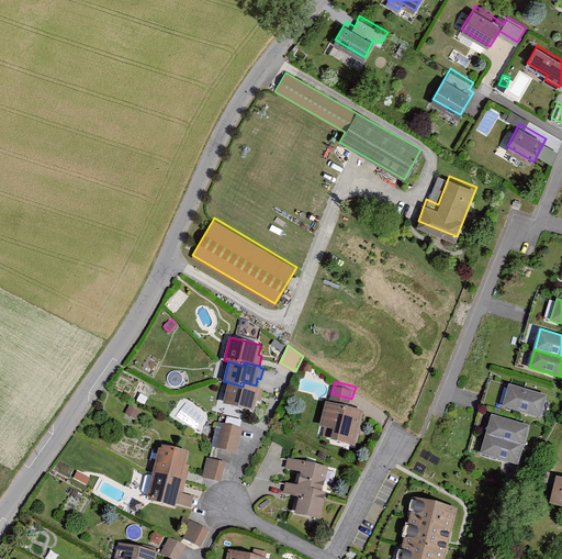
[(223,403),(254,411),(257,398),(260,399),(262,389),(260,388),(260,387),(256,386),(244,382),(243,387),(228,382),(223,403)]
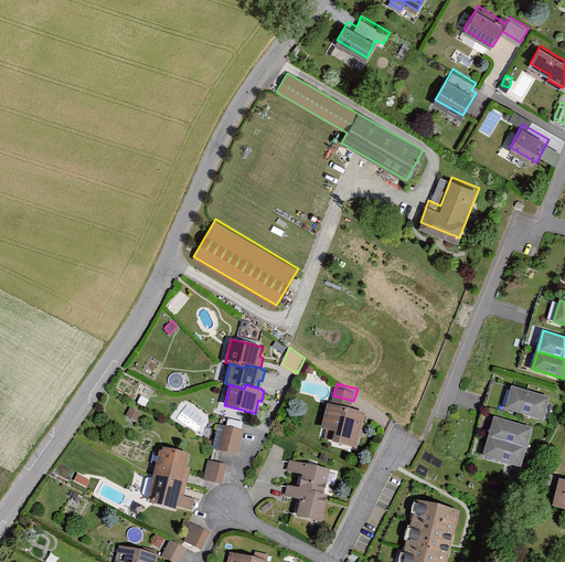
[(511,384),(504,407),(542,420),(550,395),(511,384)]
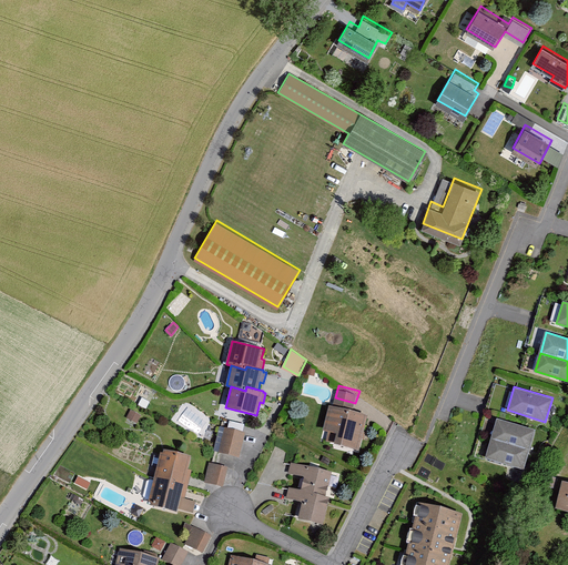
[(330,406),(323,432),(337,435),(335,444),(357,450),(366,415),(330,406)]
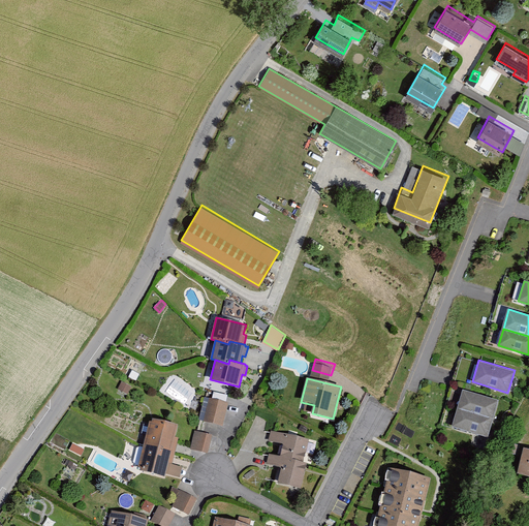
[(121,379),(118,388),(128,392),(132,384),(121,379)]
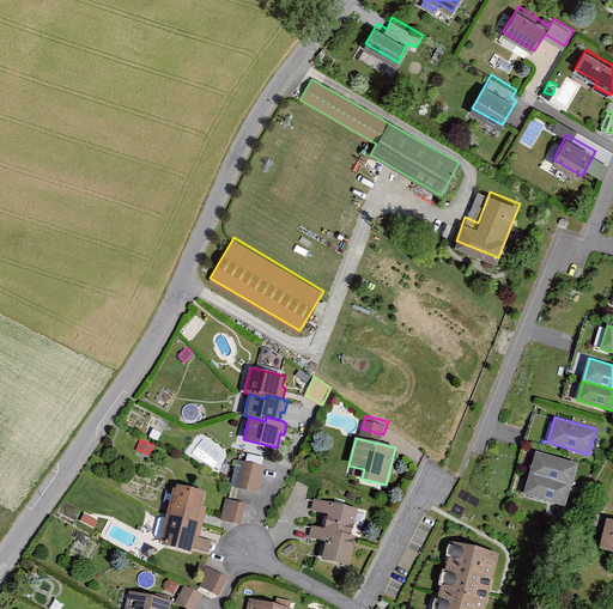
[(242,457),(236,485),(256,491),(263,462),(265,455),(244,450),(242,457)]
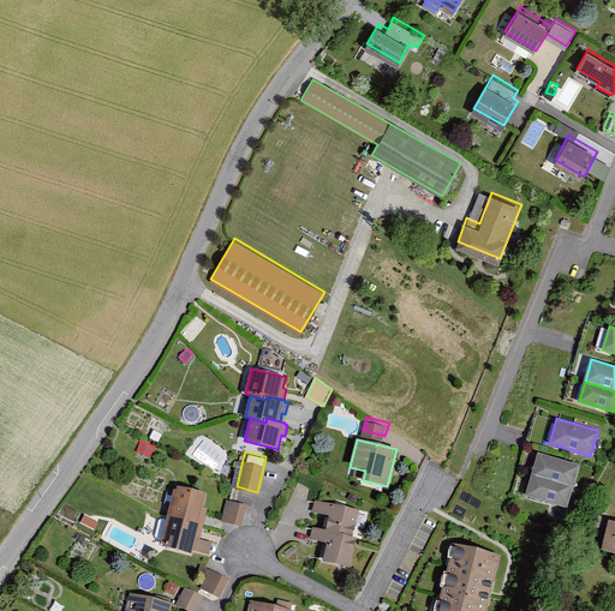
[(579,465),(538,454),(532,475),(573,487),(579,465)]
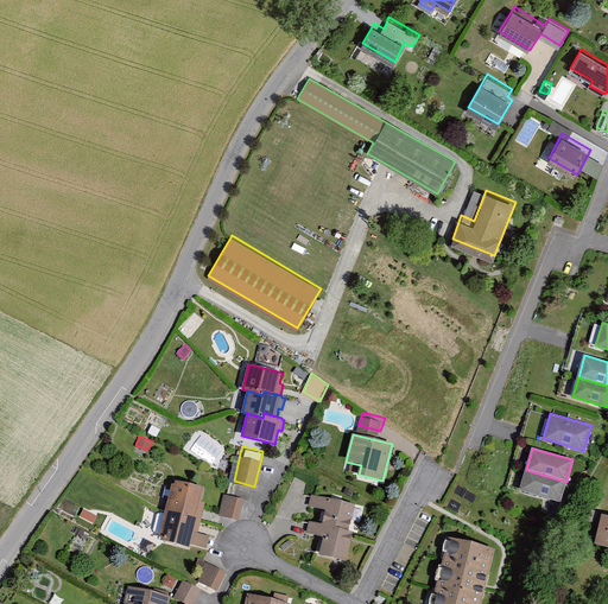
[(526,470),(519,490),(559,502),(567,482),(526,470)]
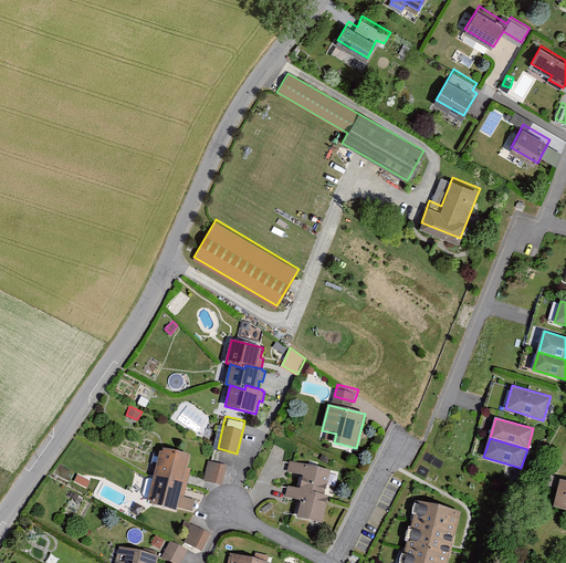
[(152,460),(157,461),(154,475),(188,483),(192,467),(188,466),(190,455),(165,449),(164,451),(160,451),(159,456),(154,454),(152,460)]
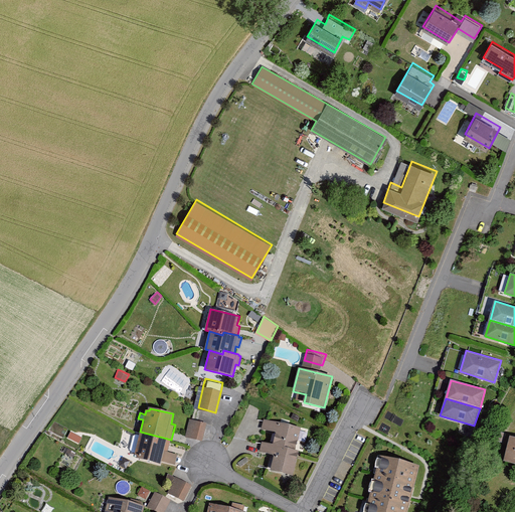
[(189,417),(184,435),(203,440),(207,422),(189,417)]
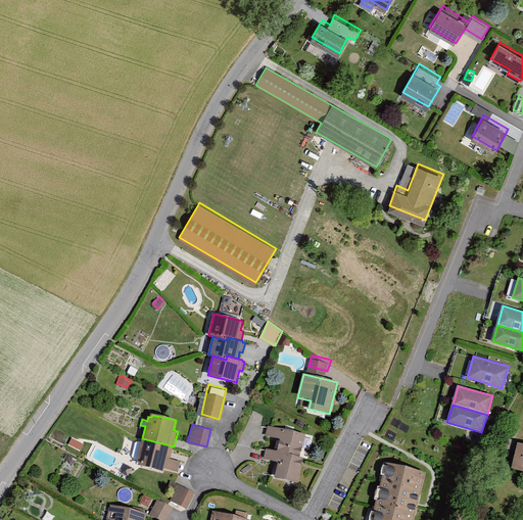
[(269,424),(266,434),(275,437),(272,448),(300,456),(306,433),(269,424)]
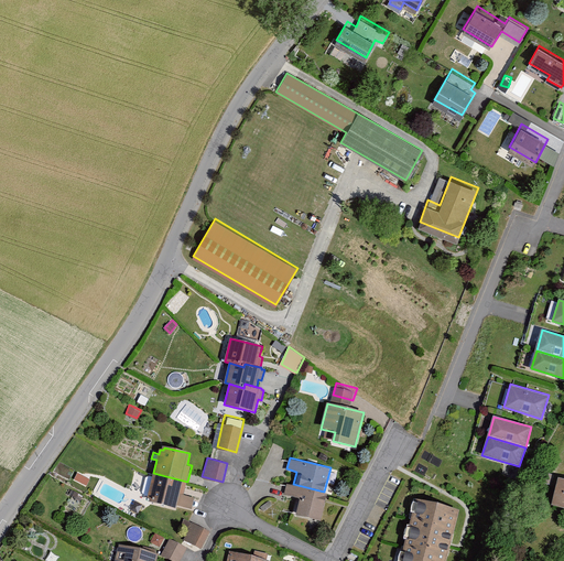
[(77,467),(74,473),(86,479),(89,474),(77,467)]
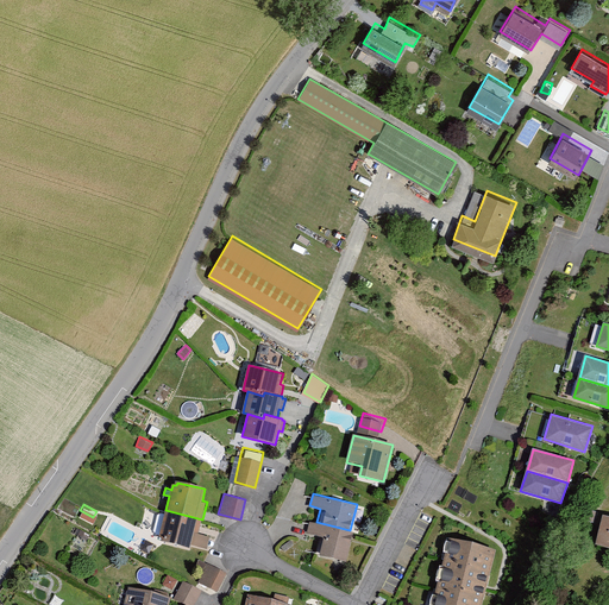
[(192,543),(207,547),(209,535),(199,533),(202,520),(165,510),(165,512),(162,511),(157,514),(154,528),(156,533),(159,533),(158,537),(161,539),(159,542),(190,550),(192,543)]
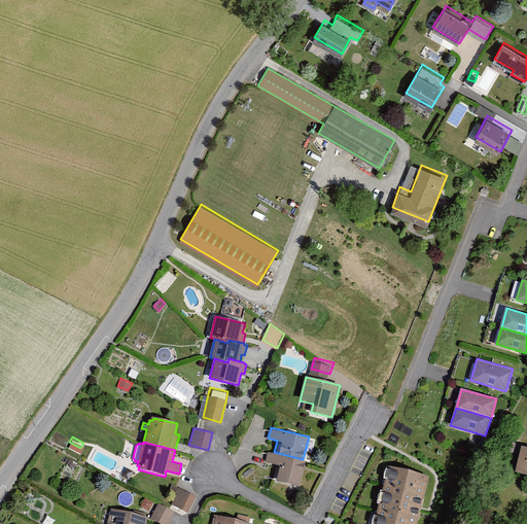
[(526,448),(522,447),(516,473),(526,475),(526,448)]
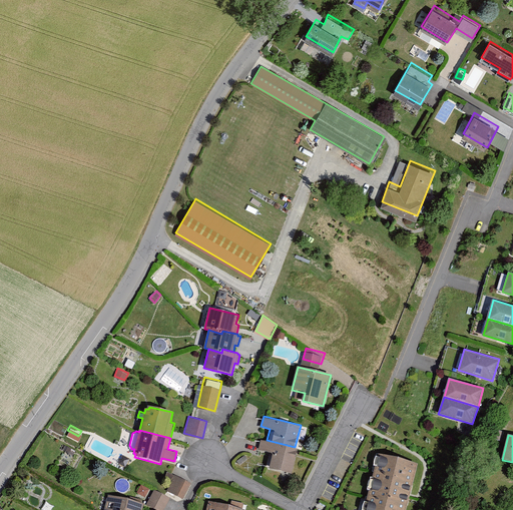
[(270,467),(292,473),(298,448),(295,447),(267,440),(261,439),(259,449),(274,453),(270,467)]
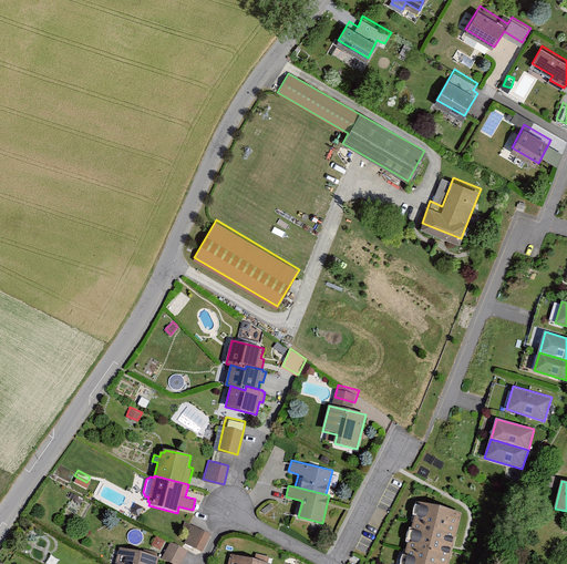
[(416,498),(400,563),(446,563),(461,509),(416,498)]
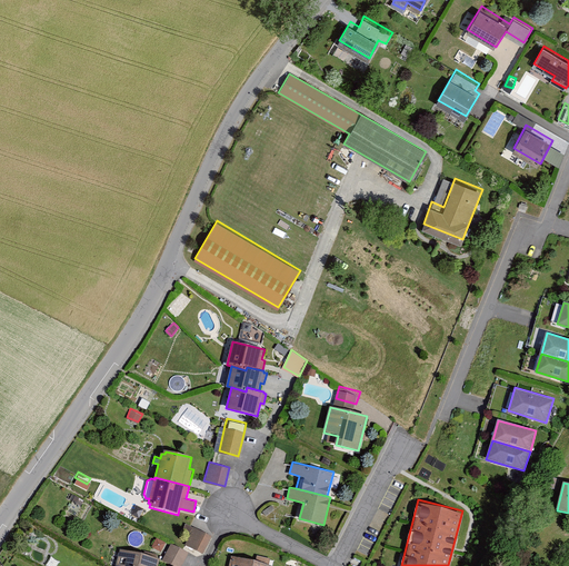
[(191,534),(186,545),(203,554),(212,537),(186,524),(183,529),(191,534)]
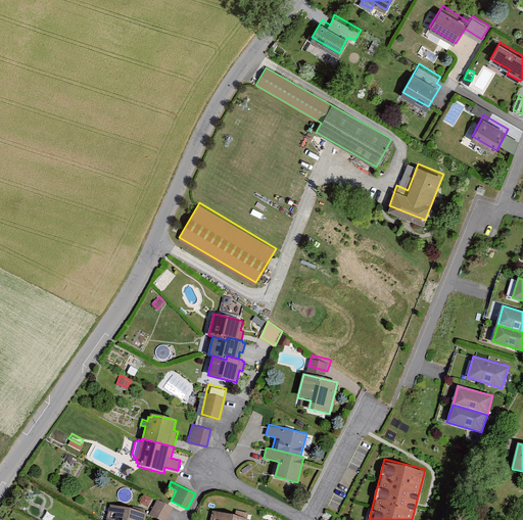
[(157,498),(149,513),(162,519),(165,519),(174,506),(157,498)]
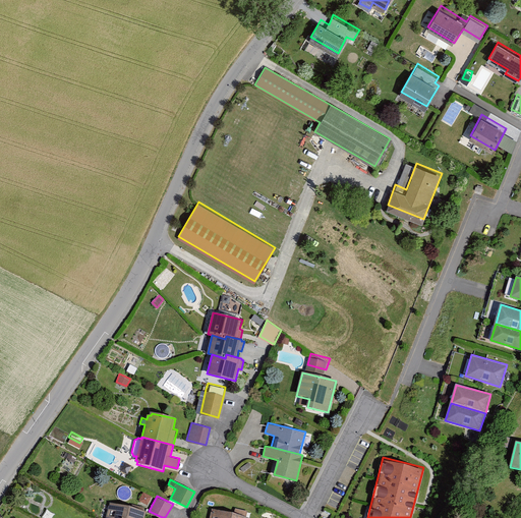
[(143,517),(147,510),(109,501),(105,517),(143,517)]
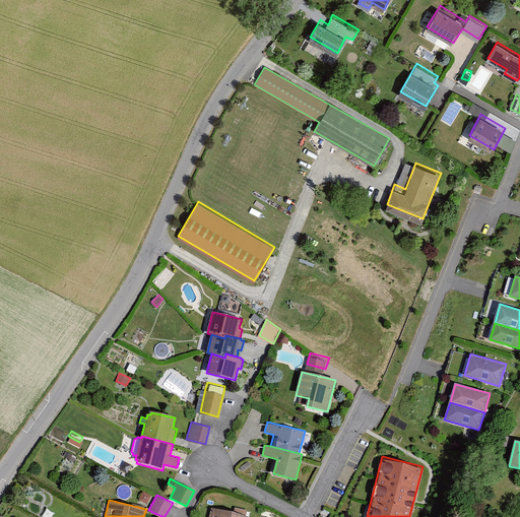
[(248,516),(249,516),(212,507),(209,516),(248,516)]
